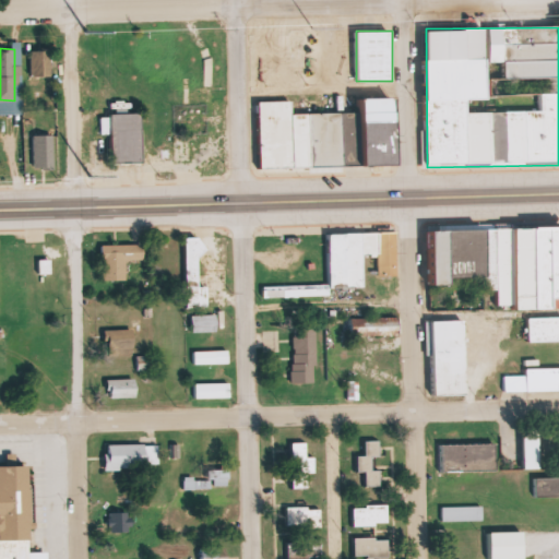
[(52,78),(52,49),(32,49),(32,78),(52,78)]
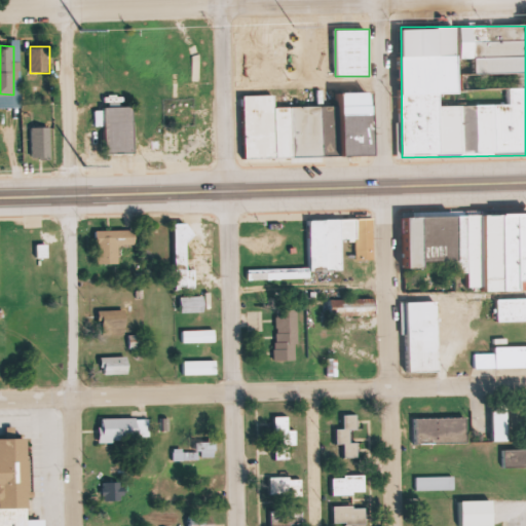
[(245,95),(246,157),(375,155),(373,89),(341,90),(342,104),(275,105),(274,94),(245,95)]
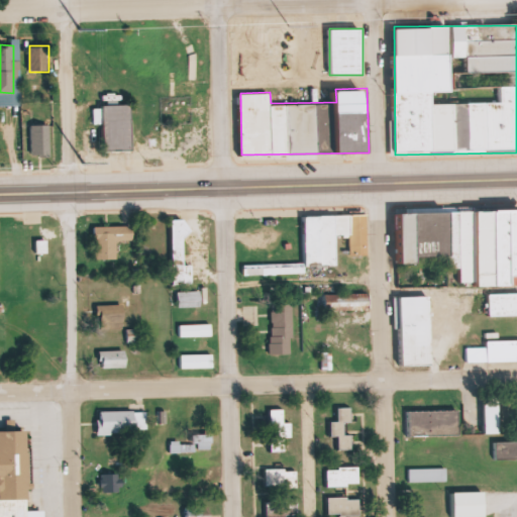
[(132,105),(105,105),(105,150),(132,150),(132,105)]
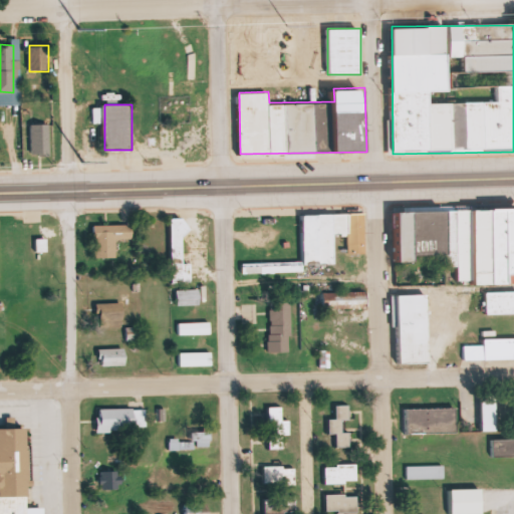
[(31,155),(49,155),(49,123),(31,123),(31,155)]
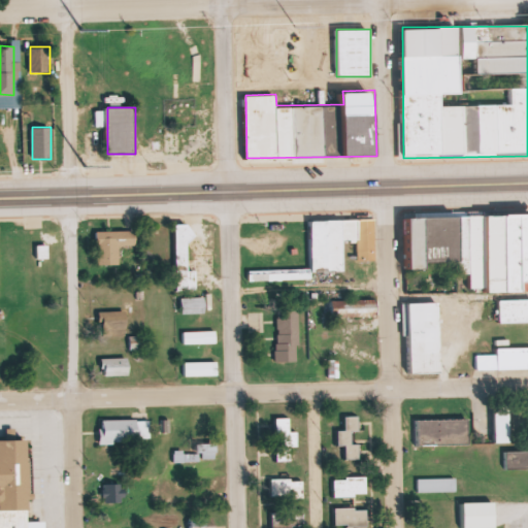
[(527,213),(408,217),(409,267),(426,267),(426,262),(457,261),(457,272),(469,272),(469,287),(487,287),(487,292),(524,291),(524,282),(527,282),(527,213)]
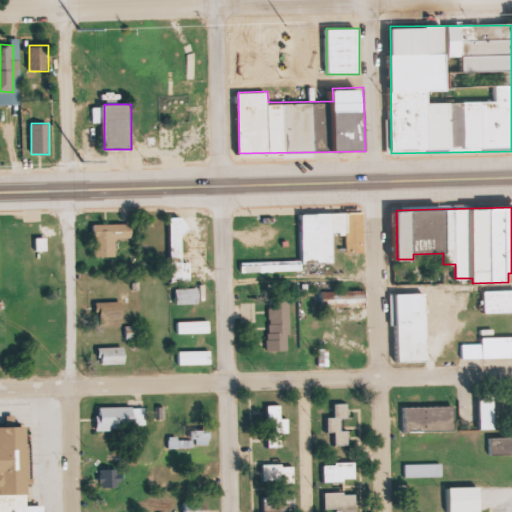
[(335,212),(364,212),(364,251),(347,251),(348,231),(335,231),(335,212)]
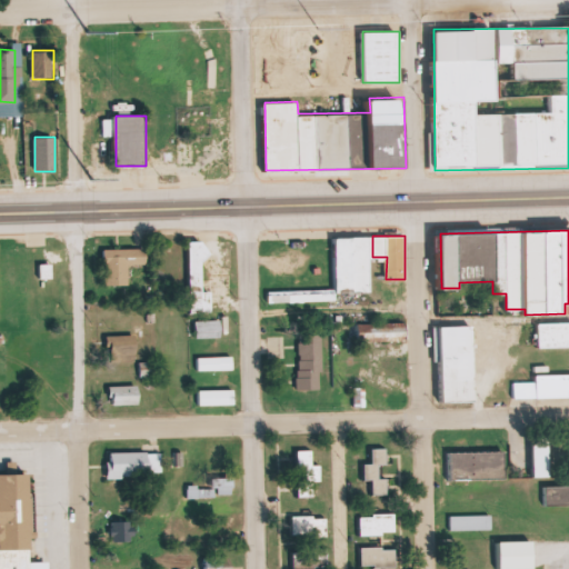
[(337,238),(369,237),(370,290),(338,291),(337,238)]
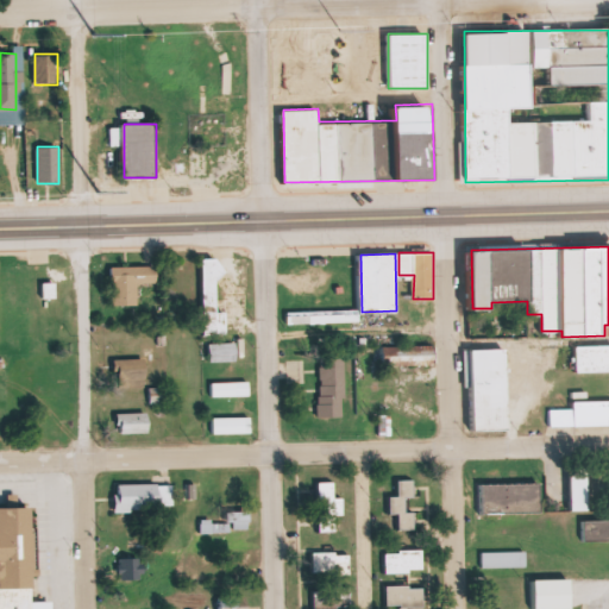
[(203,334),(203,258),(217,257),(226,270),(217,280),(218,311),(227,311),(227,334),(203,334)]
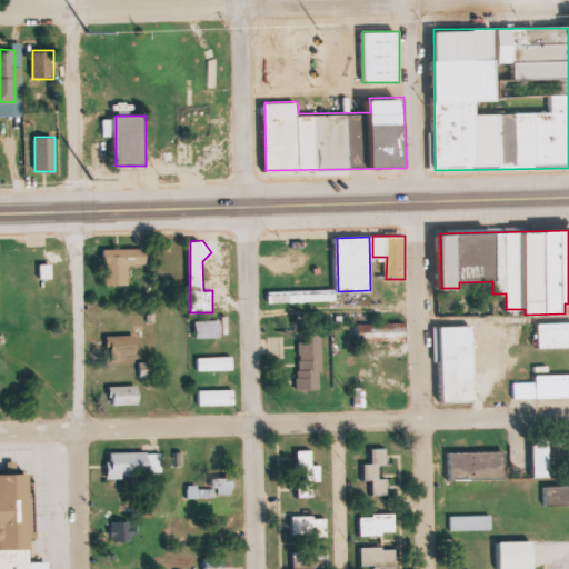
[(103,249),(146,249),(146,263),(128,263),(128,285),(108,285),(108,263),(103,263),(103,249)]
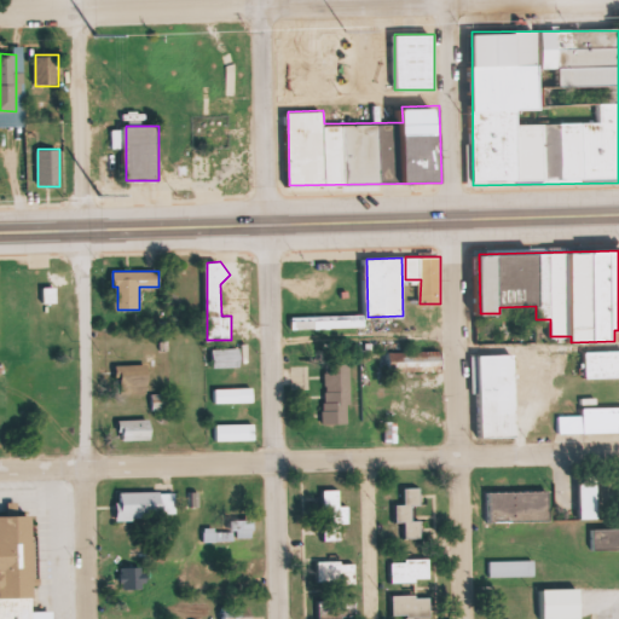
[(212,350),(212,368),(241,368),(241,350),(212,350)]
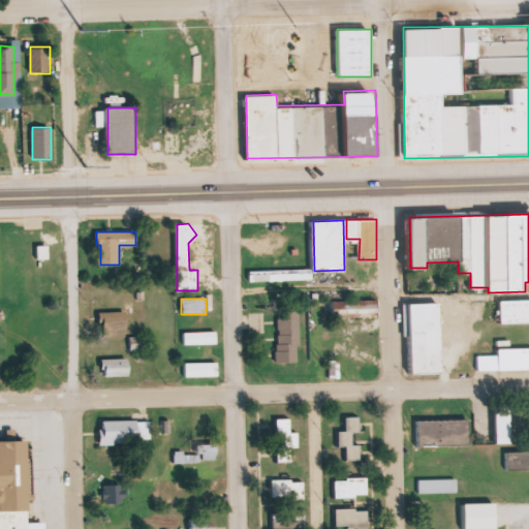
[(378,301),(333,301),(333,316),(378,316),(378,301)]
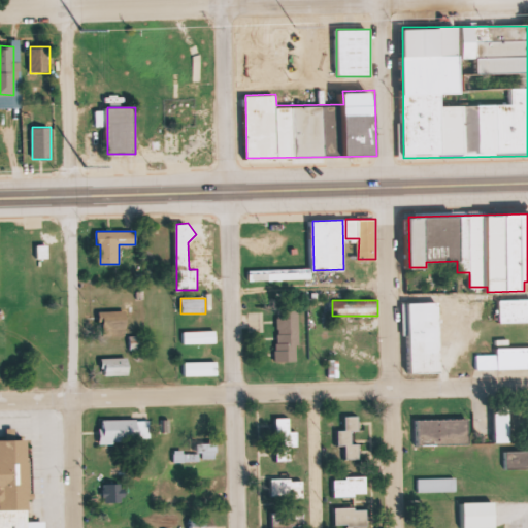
[(498,323),(527,323),(527,300),(498,300),(498,323)]
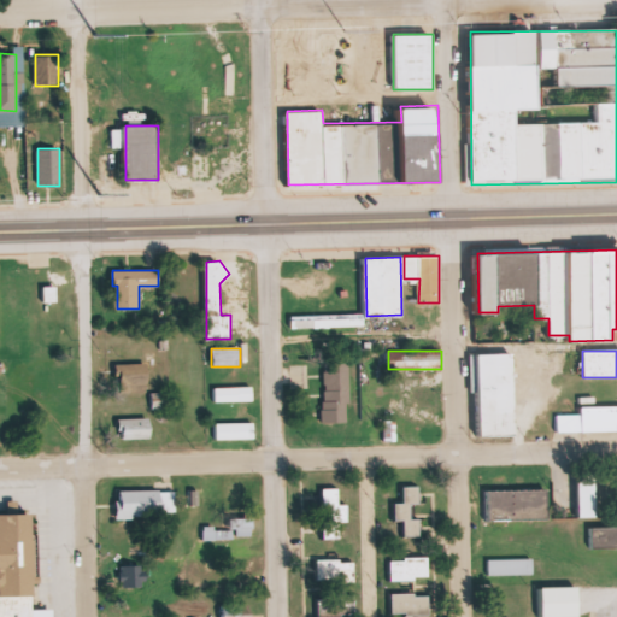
[(479,353),(513,352),(516,434),(481,435),(479,353)]
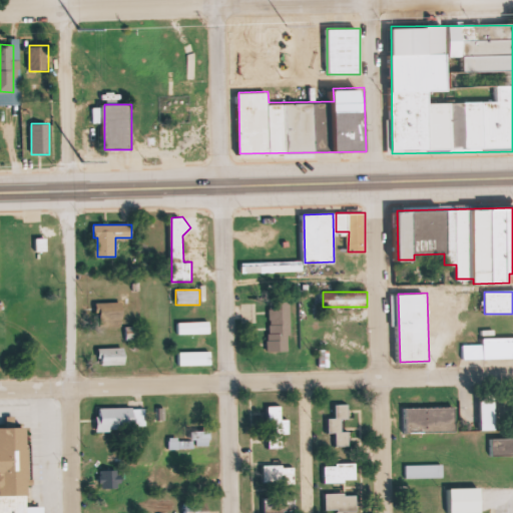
[(99,326),(122,326),(122,303),(99,303),(99,326)]
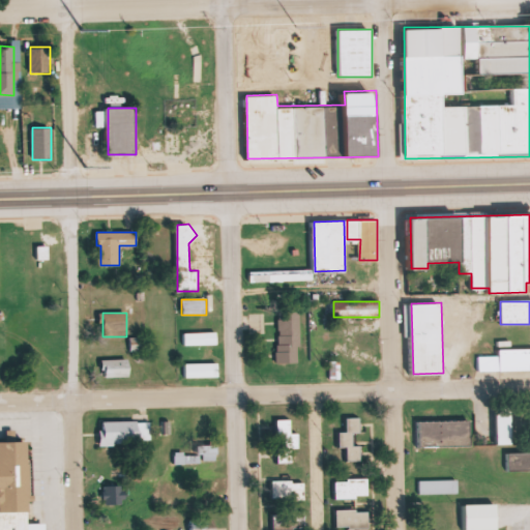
[(277,364),(300,364),(300,313),(277,313),(277,364)]
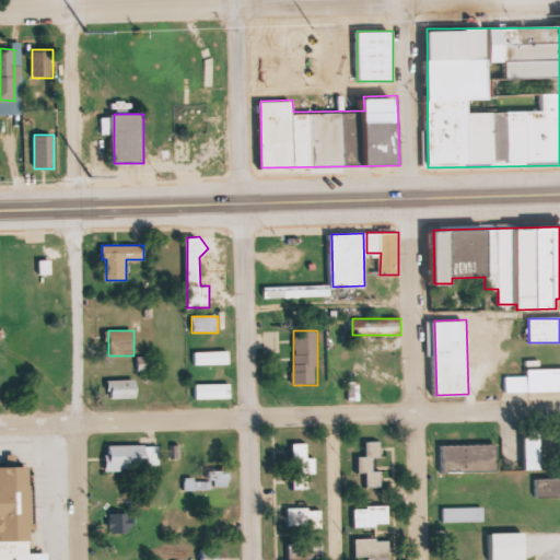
[(193,351),(193,364),(230,364),(230,351),(193,351)]
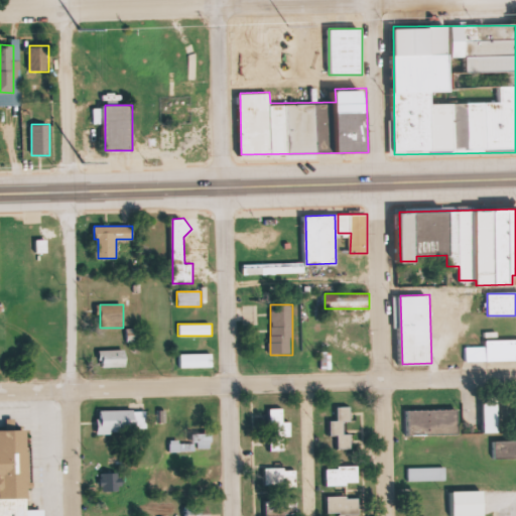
[(127,345),(142,345),(142,329),(127,329),(127,345)]
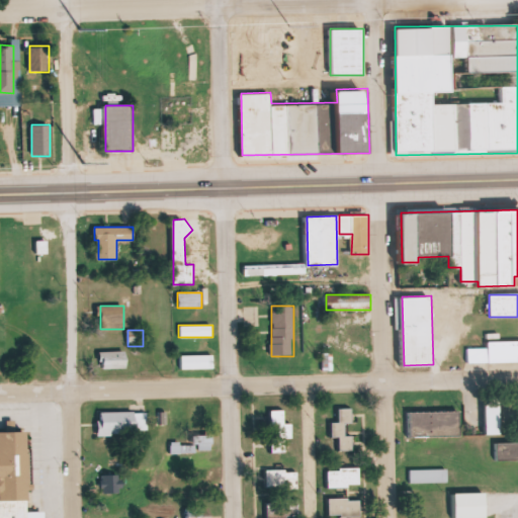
[(517,341),(488,341),(488,349),(466,349),(466,362),(517,362),(517,341)]
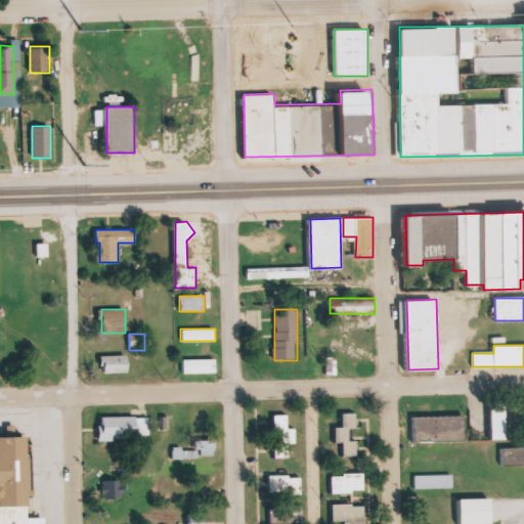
[(128,373),(128,356),(100,356),(100,373),(128,373)]
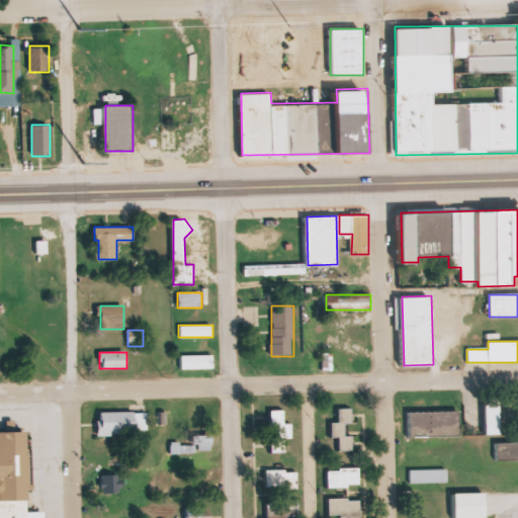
[(179,368),(212,368),(212,355),(179,354),(179,368)]
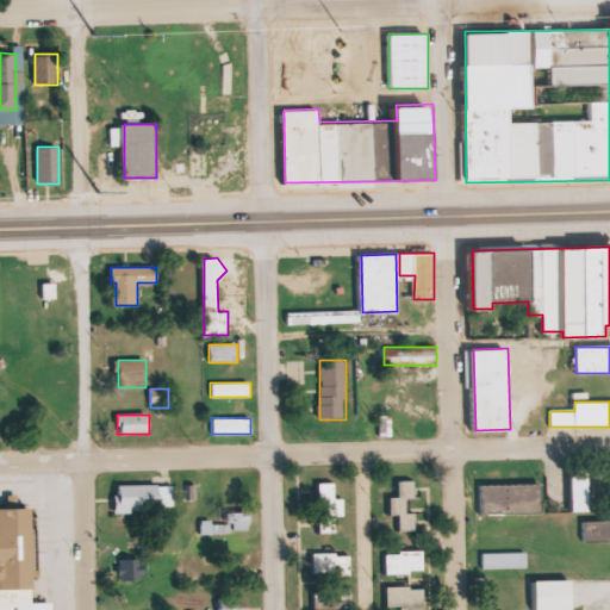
[(589,472),(572,472),(571,512),(589,512),(589,472)]
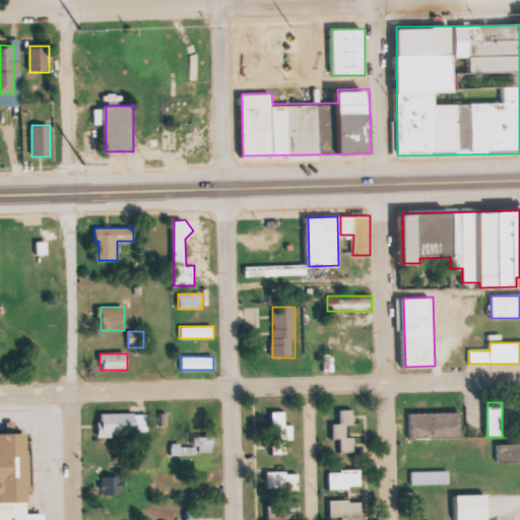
[(346,438),(346,426),(352,426),(352,410),(338,410),(338,424),(331,424),(331,440),(338,440),(338,452),(353,452),(353,438),(346,438)]
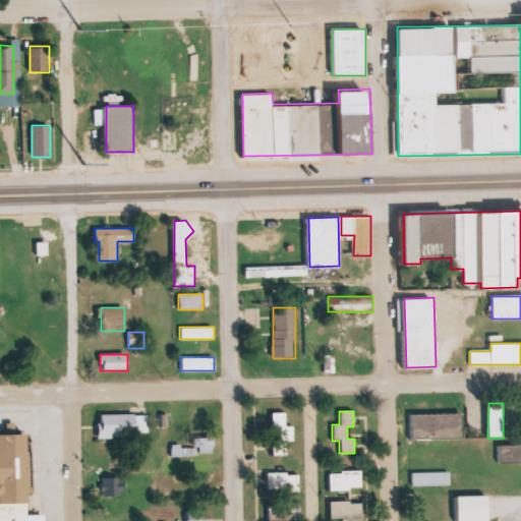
[(293,426),(286,426),(286,412),(274,412),(274,442),(293,442),(293,426)]
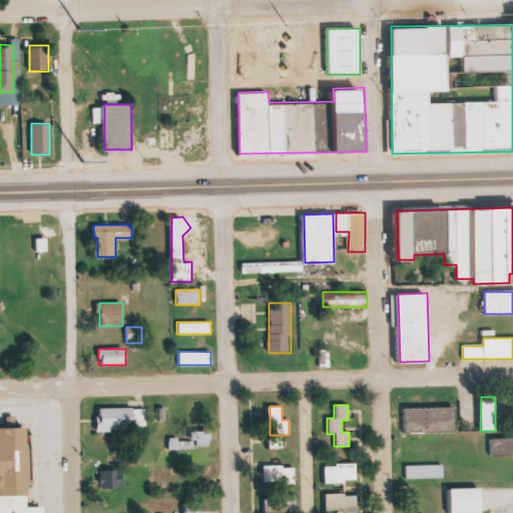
[(202,424),(201,407),(190,407),(191,425),(202,424)]
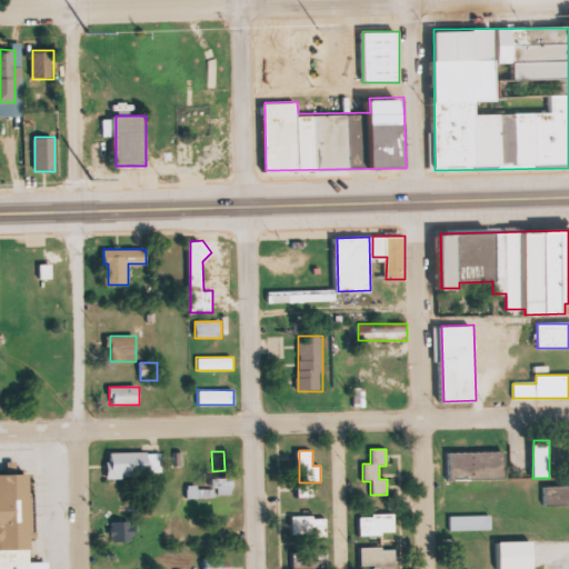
[(162,478),(162,452),(108,452),(108,478),(162,478)]
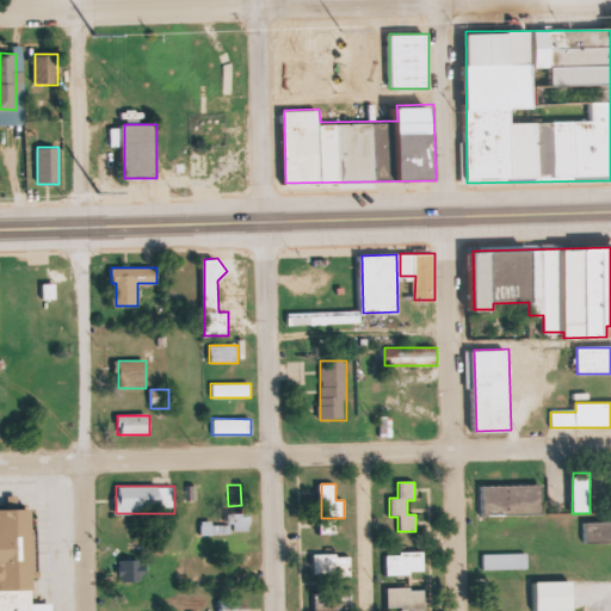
[(542,486),(481,486),(481,516),(542,516),(542,486)]
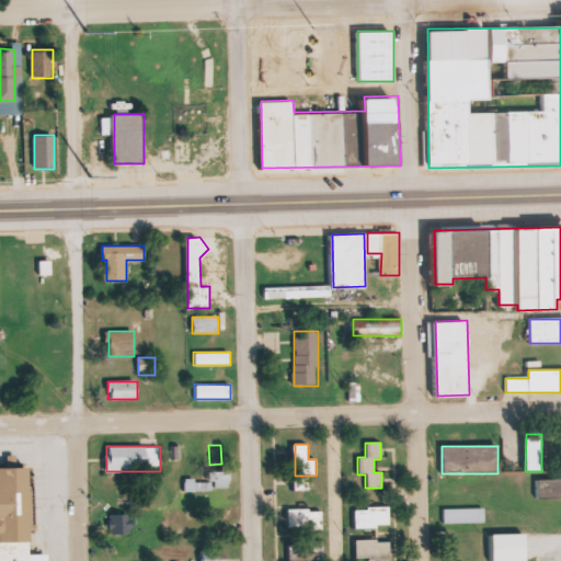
[(0,560),(47,560),(47,553),(30,553),(30,467),(0,467),(0,560)]
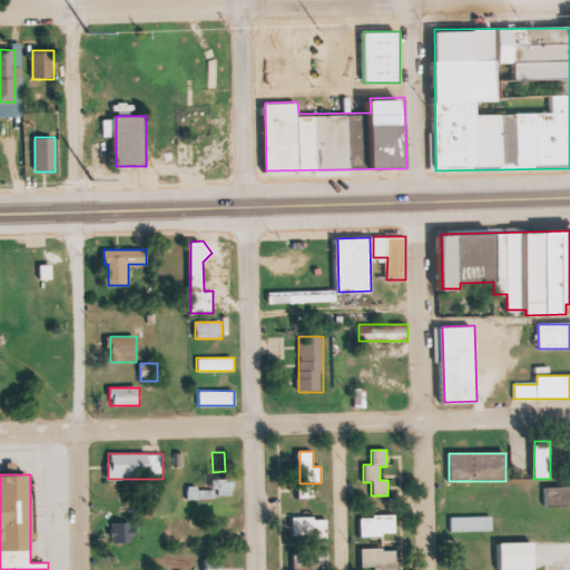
[(234,495),(234,479),(217,479),(217,495),(234,495)]
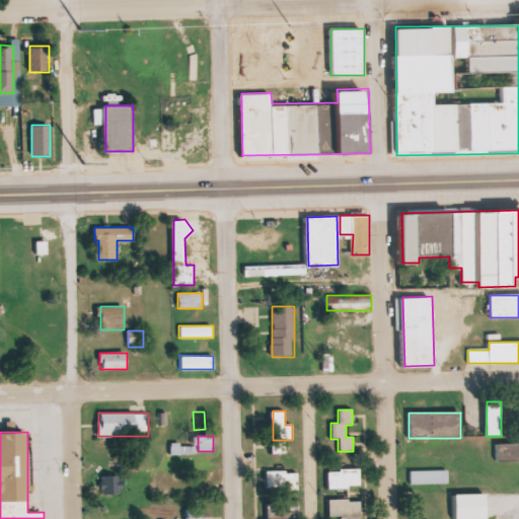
[(197,454),(197,444),(171,444),(171,454),(197,454)]
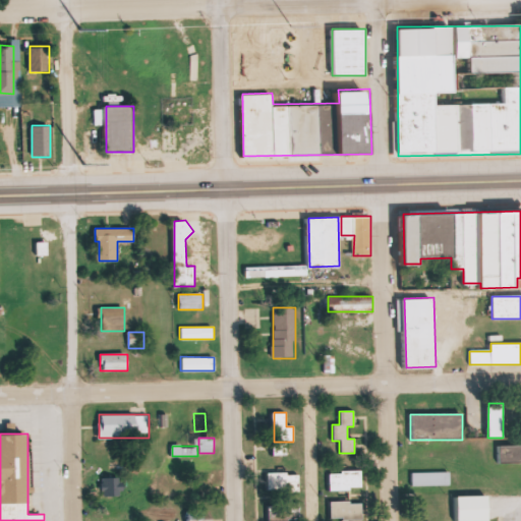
[(520,463),(520,446),(499,446),(499,463),(520,463)]
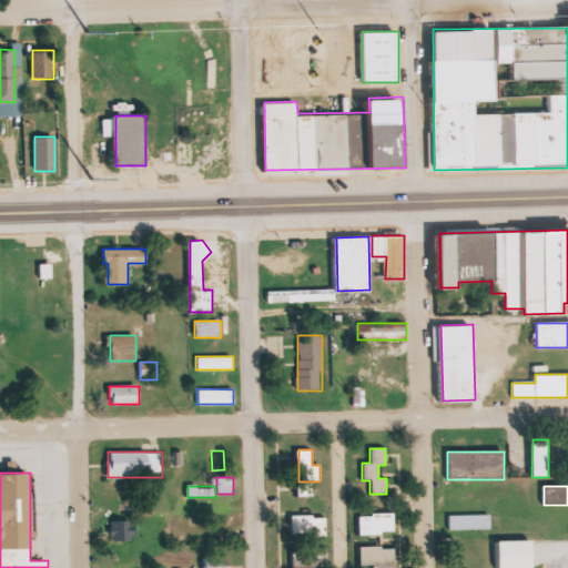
[(394,514),(358,514),(358,533),(394,533),(394,514)]
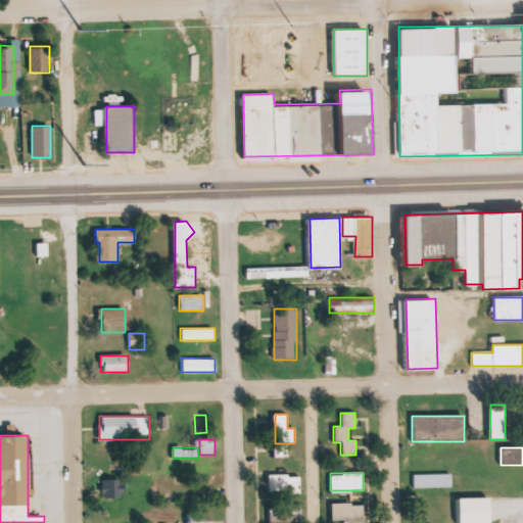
[(452,486),(452,473),(413,473),(413,486),(452,486)]
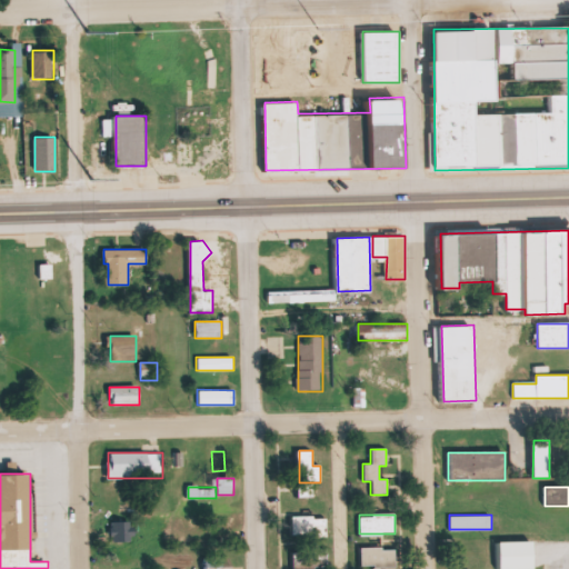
[(291,517),(291,536),(327,536),(327,517),(291,517)]
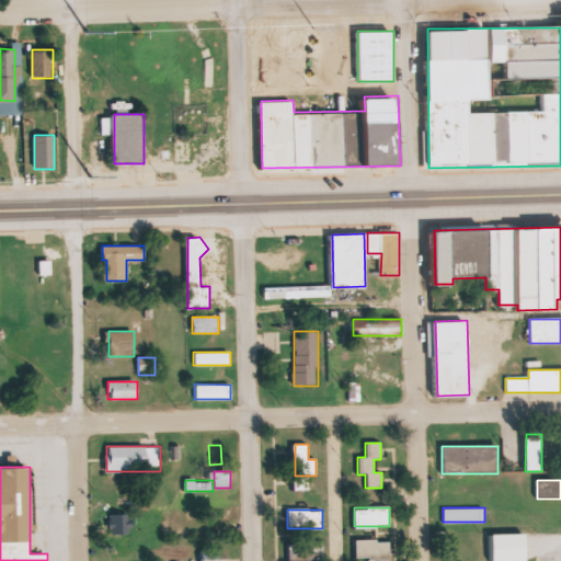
[(132,535),(132,514),(111,514),(111,535),(132,535)]
